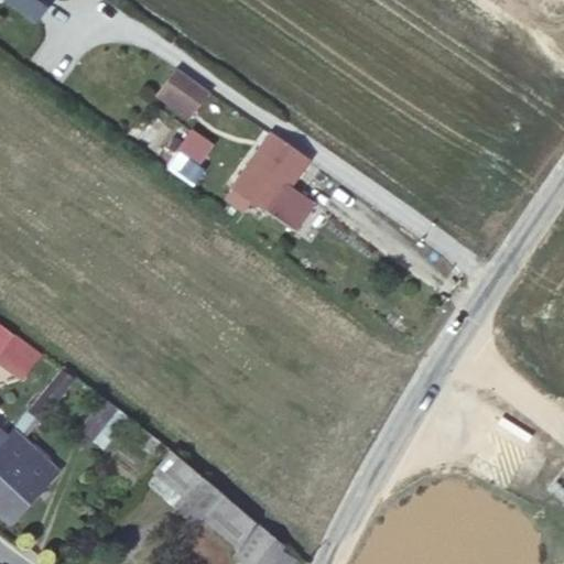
[(0,0),(0,1),(36,28),(55,0),(0,0)]
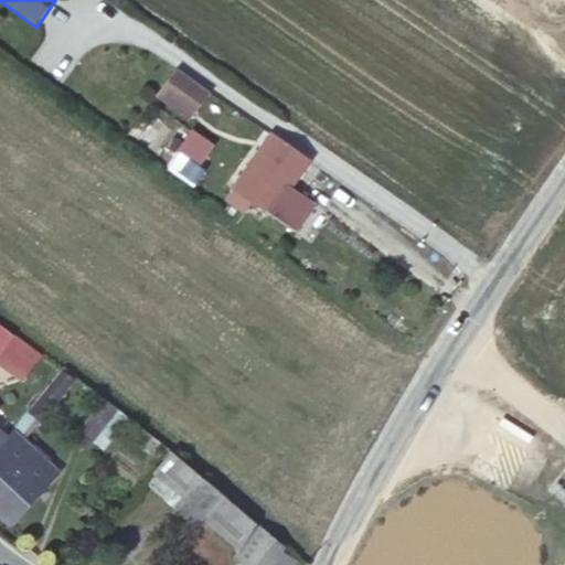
[(180,70),(161,97),(192,120),(212,93),(180,70)]
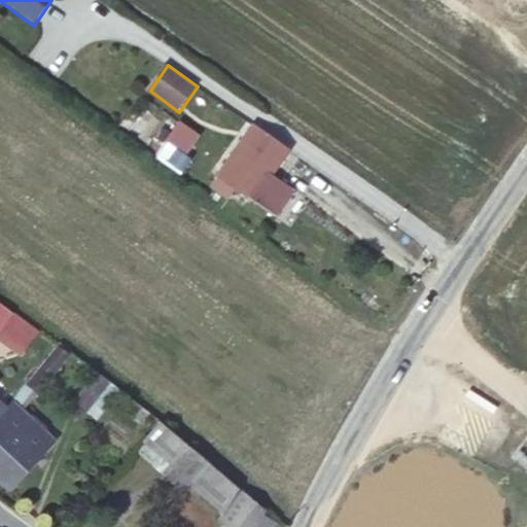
[(196,134),(178,123),(166,141),(182,152),(196,134)]
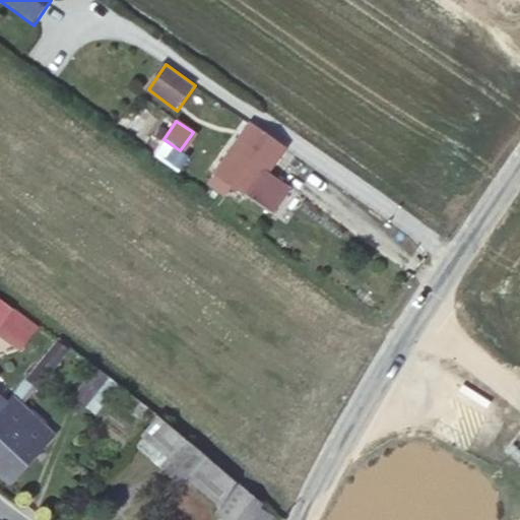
[(214,173),(219,177),(254,127),(248,123),(214,173)]
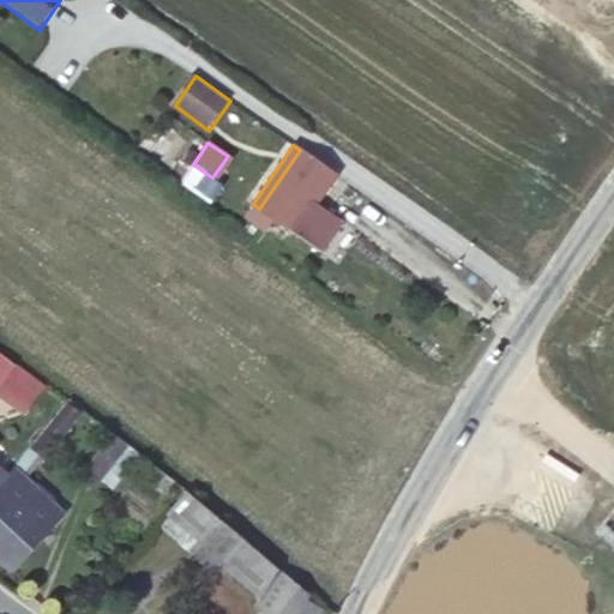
[(300,150),(259,209),(274,218),(318,251),(339,220),(314,203),(333,175),(300,150)]
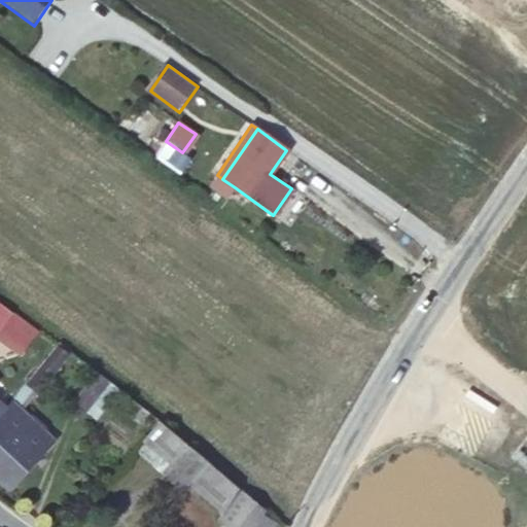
[(235,187),(222,179),(217,175),(209,185),(227,198),(235,187)]
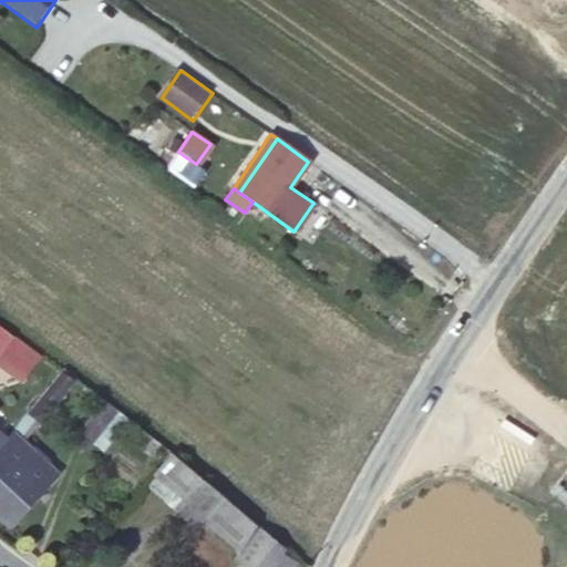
[(0,353),(12,338),(0,328),(0,353)]
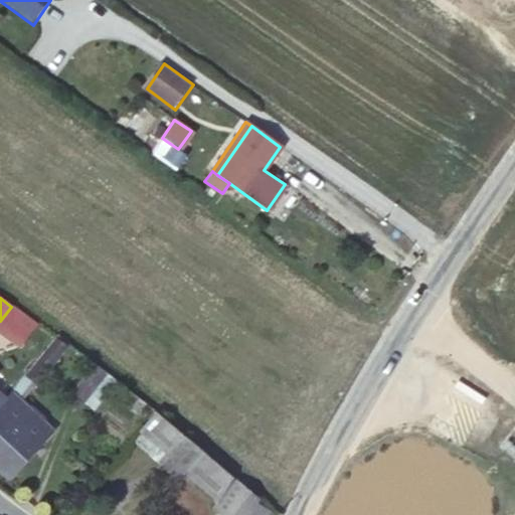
[(12,307),(0,324),(0,330),(22,345),(36,324),(12,307)]
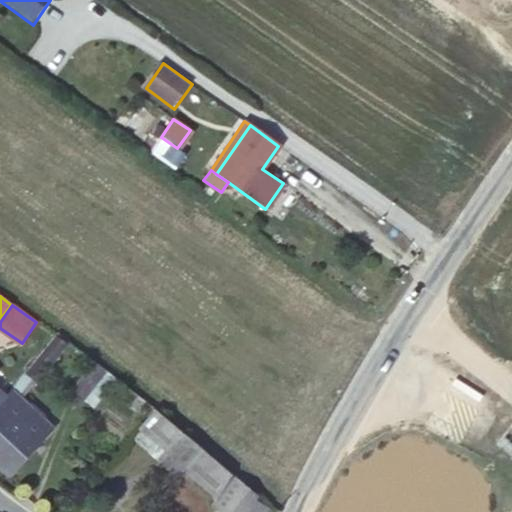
[(25,374),(32,379),(36,383),(66,345),(56,336),(25,374)]
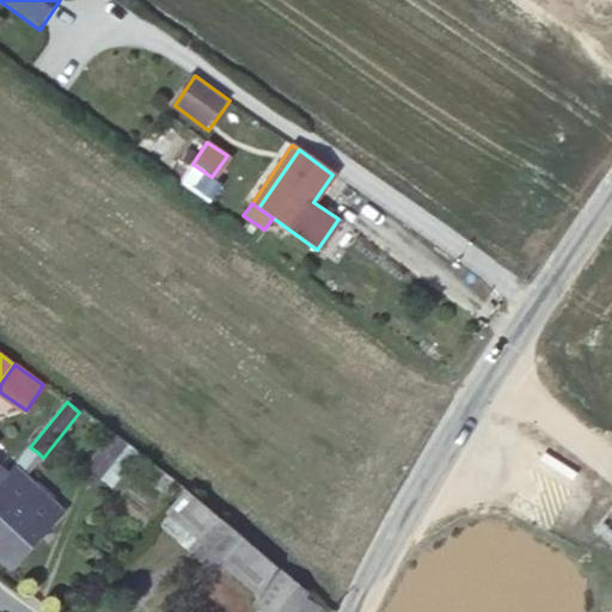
[(127,444),(112,433),(78,476),(92,487),(127,444)]
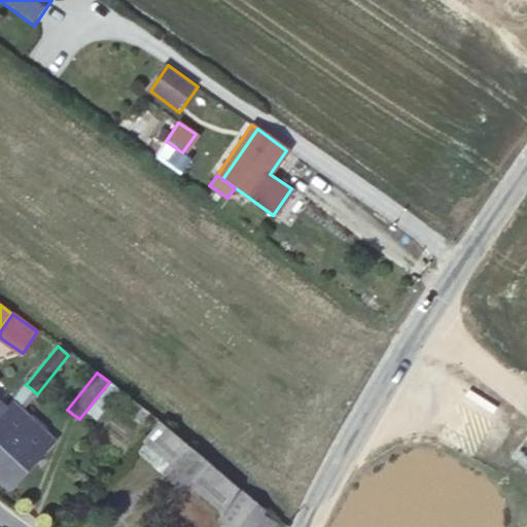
[(26,385),(25,384),(12,401),(19,408),(33,390),(26,385)]
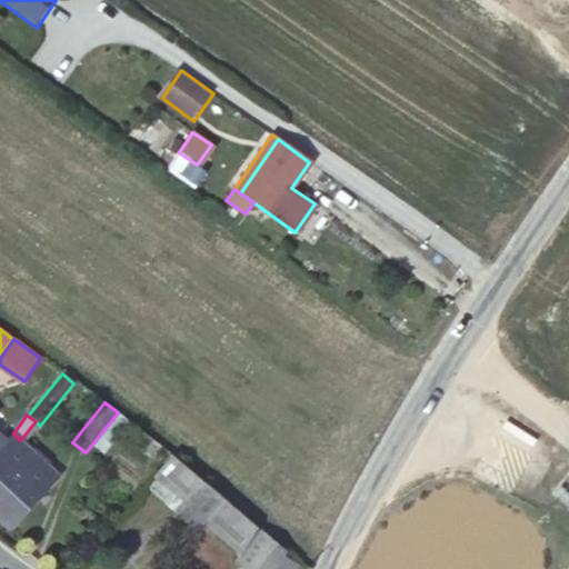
[(20,440),(13,433),(7,442),(0,450),(0,520),(8,527),(57,472),(20,440)]
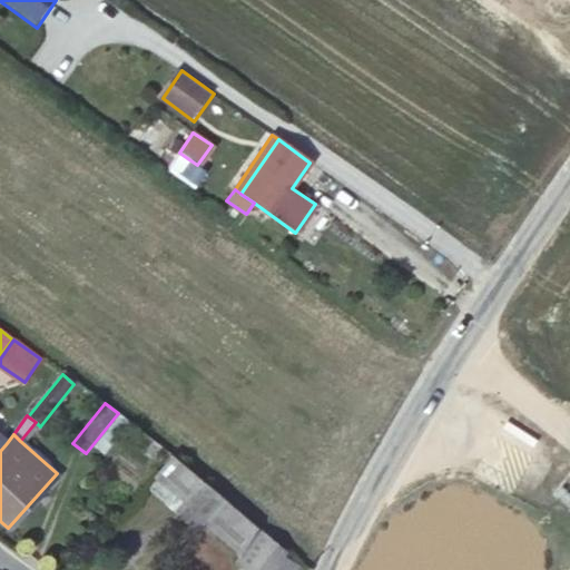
[(223,497),(173,455),(154,480),(184,505),(178,511),(198,528),(204,522),(241,553),(258,528),(223,497)]
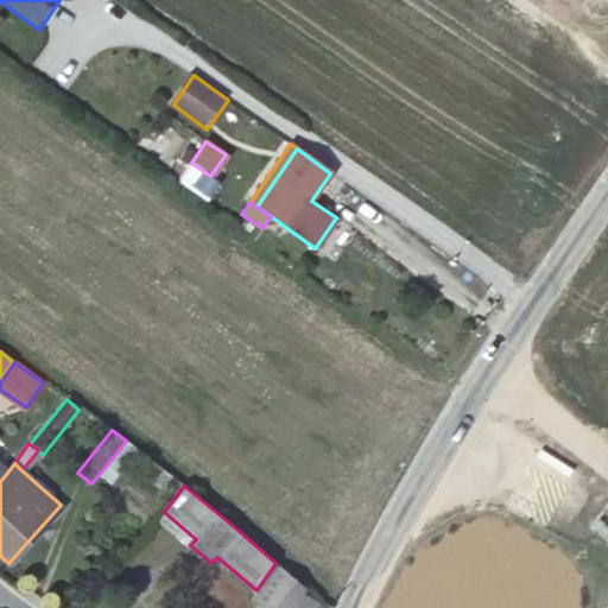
[(305,587),(276,563),(257,590),(251,600),(261,607),(260,607),(291,607),(305,587)]
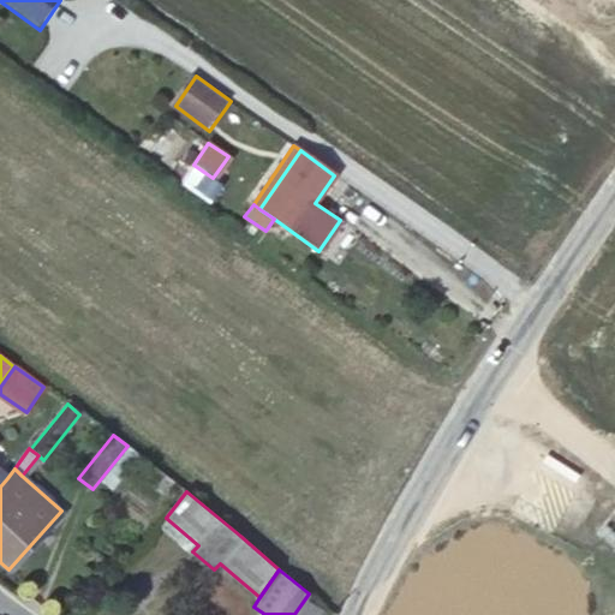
All buildings are outlined.
